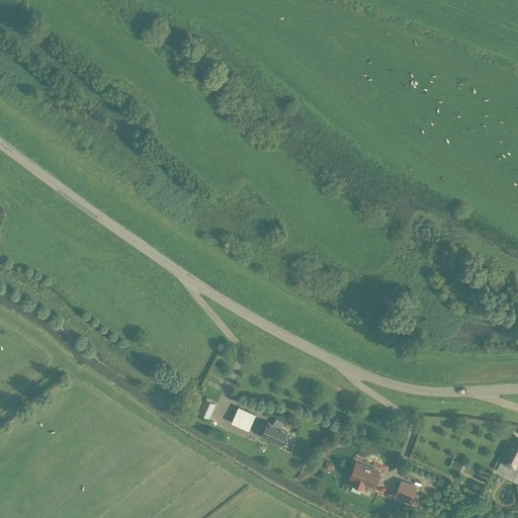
[(216,403),(204,399),(198,413),(209,417),(216,403)]
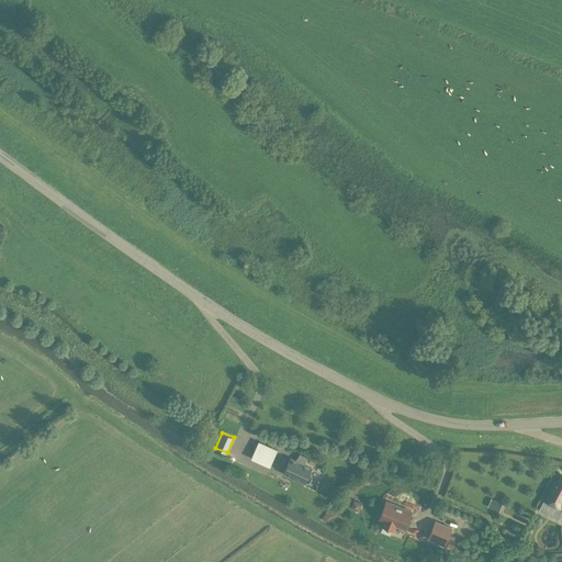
[(258,441),(250,458),(270,467),(277,450),(258,441)]
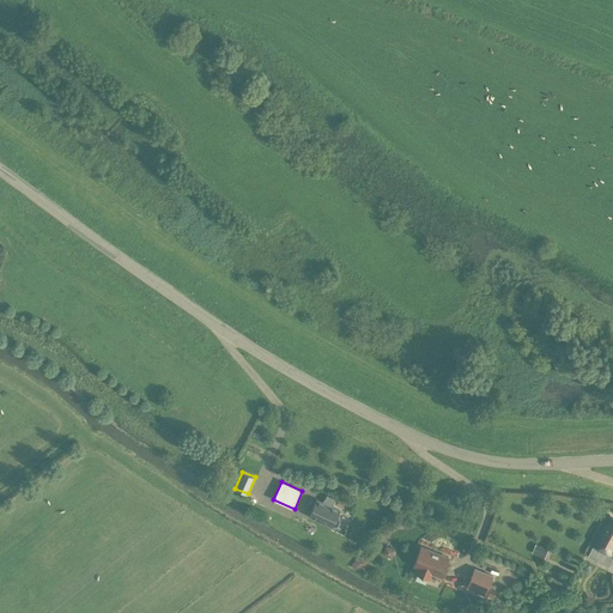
[(316,499),(309,516),(332,526),(340,510),(332,507),(335,498),(327,495),(323,502),(316,499)]
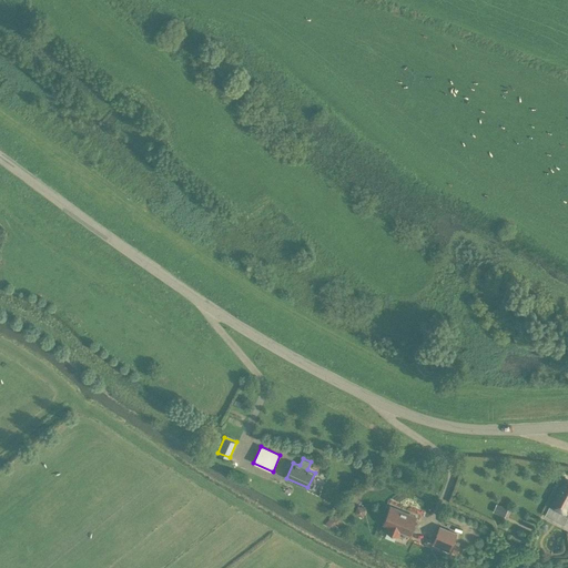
[(549,504),(544,514),(564,525),(567,515),(567,514),(566,513),(567,508),(567,479),(565,477),(549,504)]
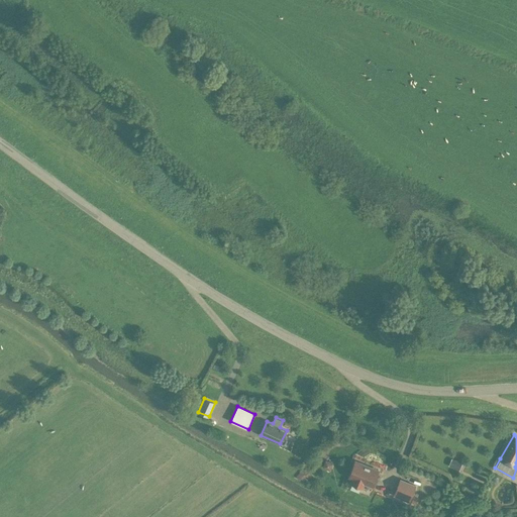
[(327,458),(323,466),(330,469),(334,461),(327,458)]
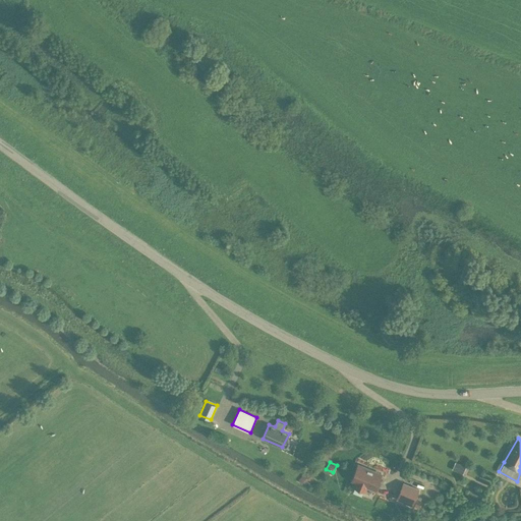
[(358,464),(352,480),(355,481),(354,486),(365,491),(367,486),(374,489),(381,473),(358,464)]
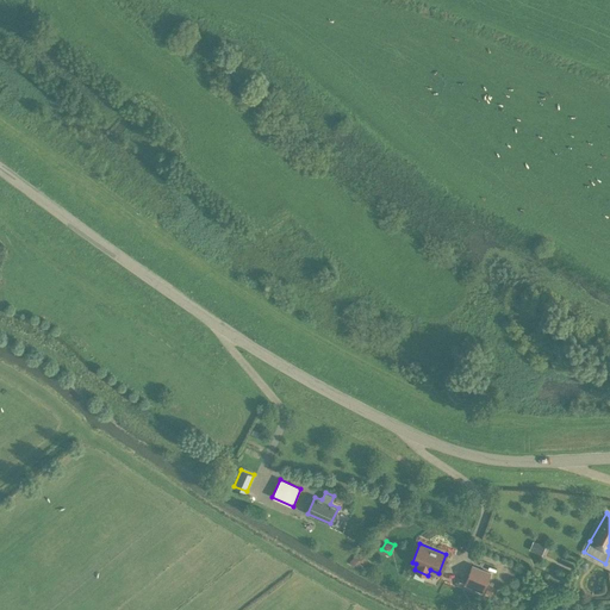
[(530,549),(530,552),(537,554),(542,556),(546,548),(534,543),(530,549)]
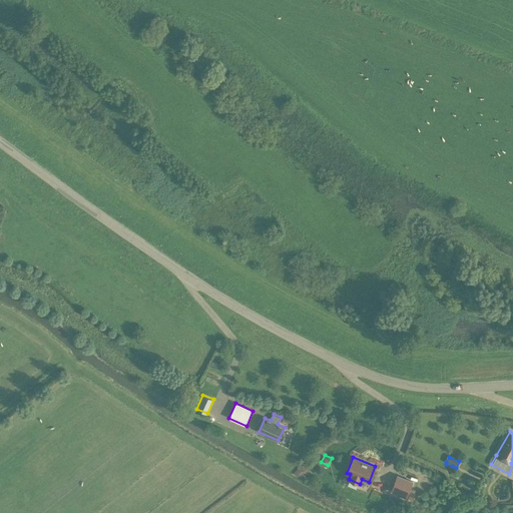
[(397,476),(391,491),(406,497),(412,482),(397,476)]
